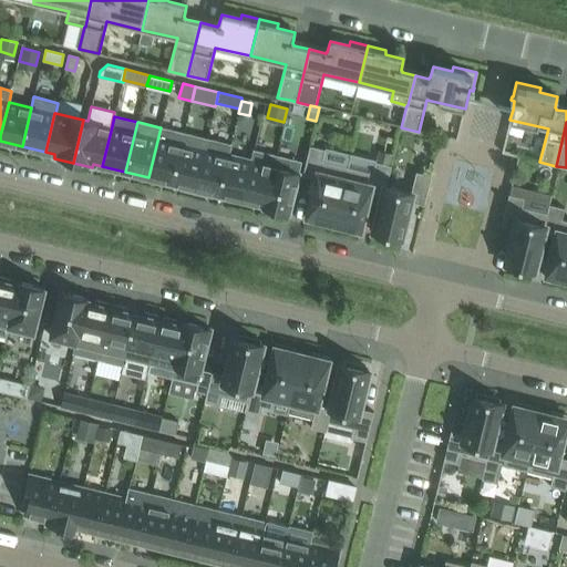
[(161,127),(148,177),(172,183),(184,133),(161,127)]
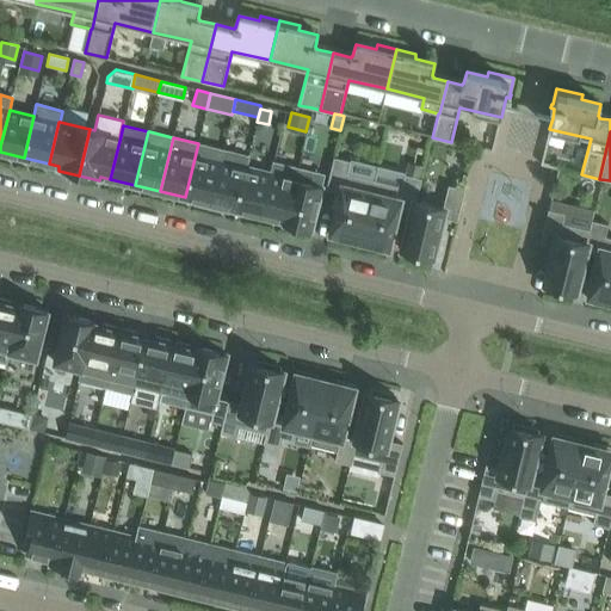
[(198,143),(185,197),(210,203),(223,150),(222,149),(199,144),(198,143)]
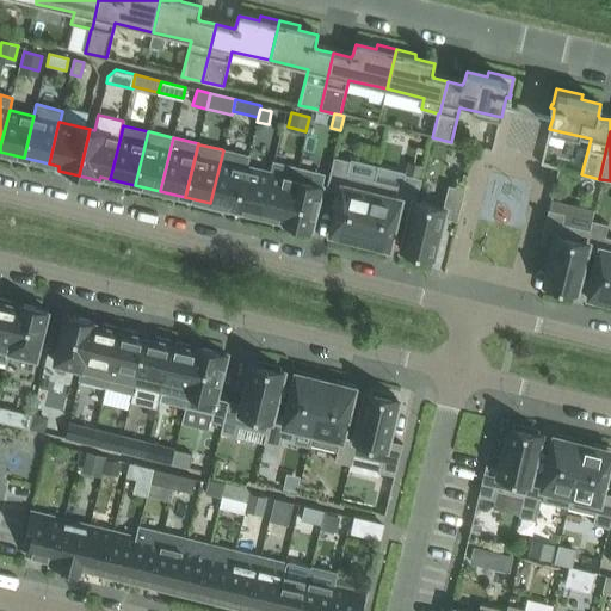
[(223,150),(210,203),(235,210),(246,167),(248,156),(223,150)]
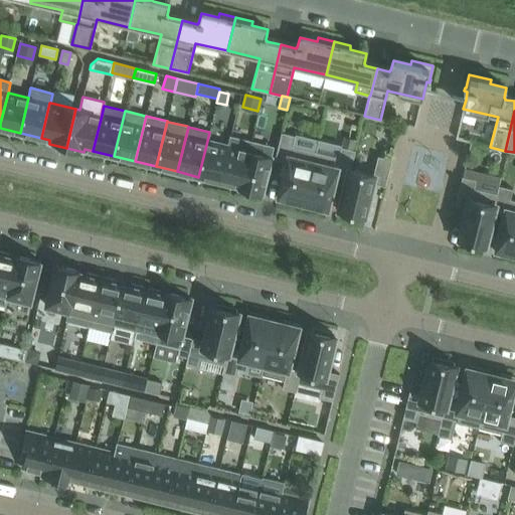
[(298,201),(303,202),(316,152),(293,146),(295,136),(282,133),(275,159),(288,162),(279,199),(297,204),(298,201)]
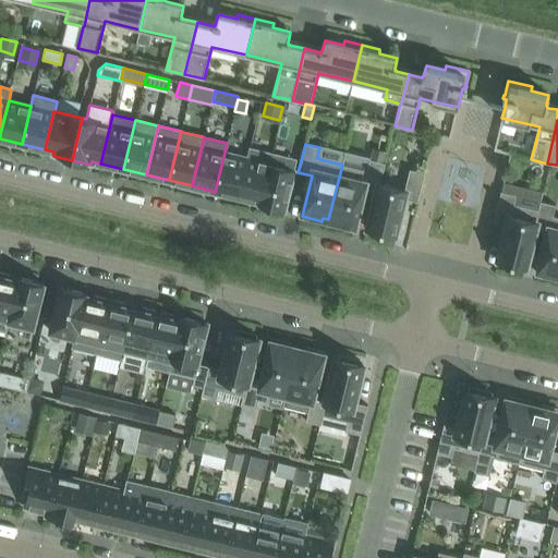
[(247,158),(238,197),(259,203),(259,206),(273,154),(250,148),(247,158)]
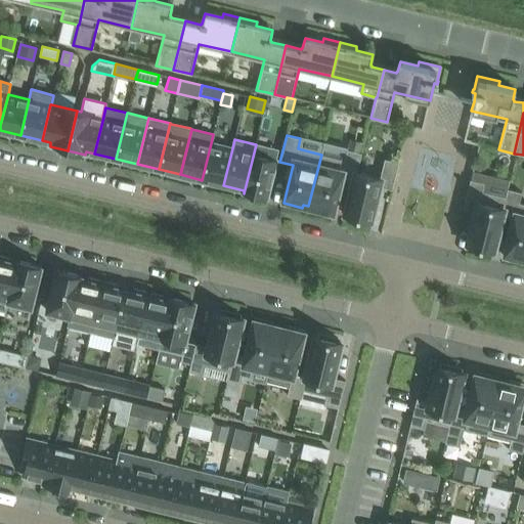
[(211,143),(202,180),(223,185),(232,148),(231,148),(211,143)]
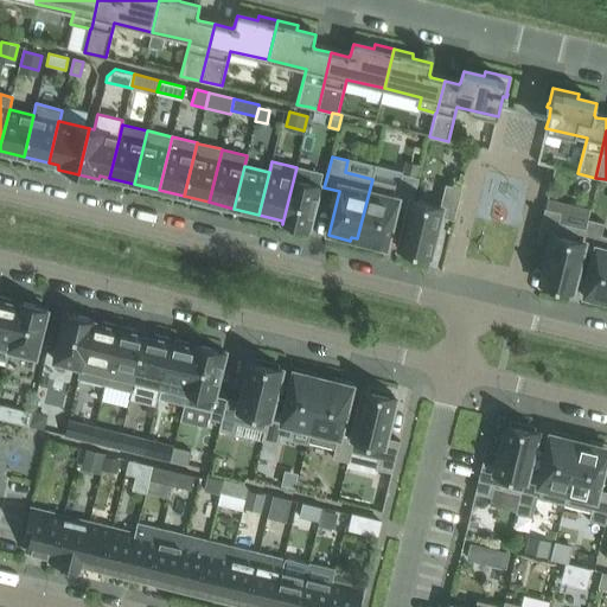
[(296,167),(282,224),(308,230),(323,173),(296,167)]
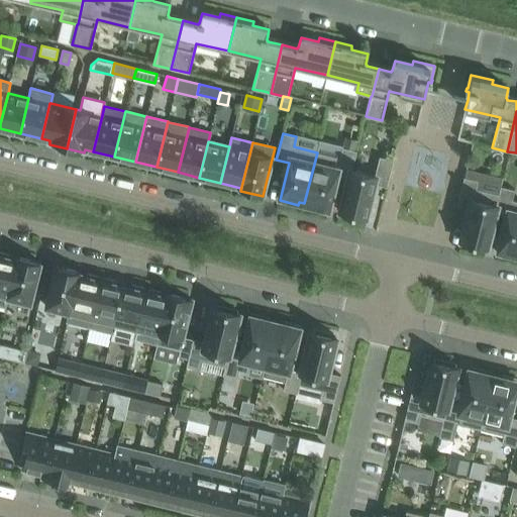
[(340,159),(317,152),(304,203),(310,205),(310,208),(328,212),(337,175),(348,178),(349,178),(356,150),(342,147),(340,159)]
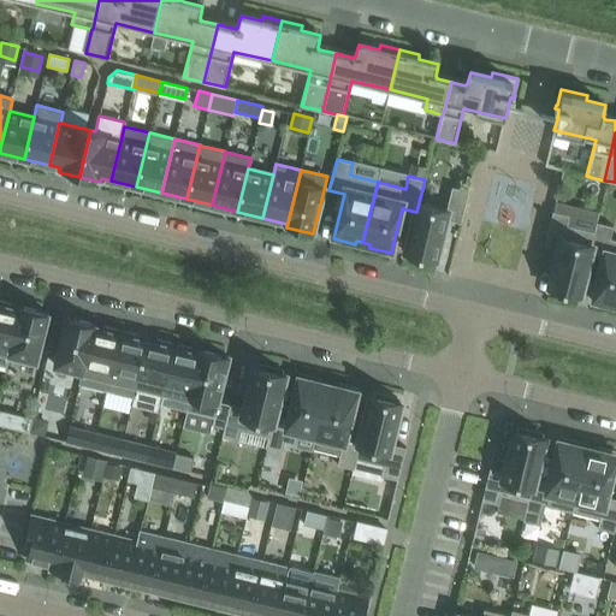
[(445,219),(461,223),(468,190),(452,187),(446,209),(420,203),(425,181),(425,179),(416,212),(415,212),(406,253),(409,254),(409,258),(431,262),(432,259),(436,260),(445,219)]
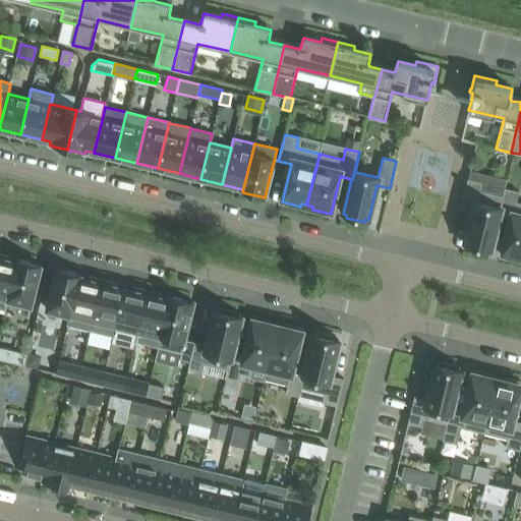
[(467,179),(461,206),(473,209),(465,243),(468,244),(468,245),(467,247),(486,251),(486,248),(490,249),(491,245),(499,215),(503,196),(502,196),(479,190),(481,182),(467,179)]
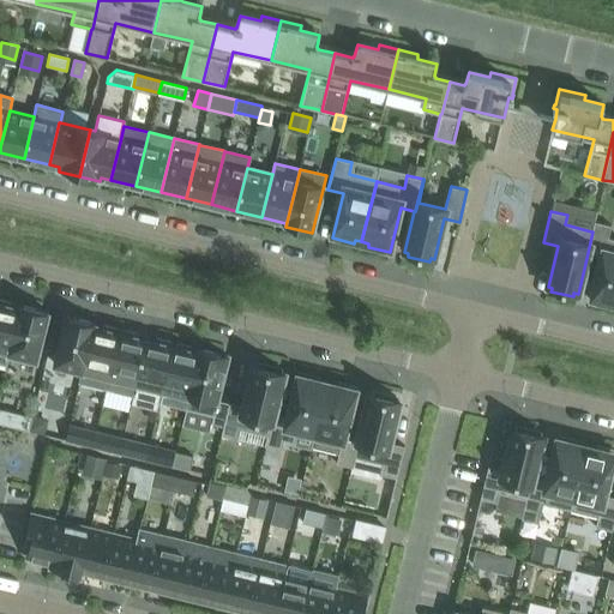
[(594,221),(591,232),(593,232),(588,253),(602,257),(594,289),(591,301),(613,307),(613,302),(613,239),(608,238),(611,226),(594,221)]
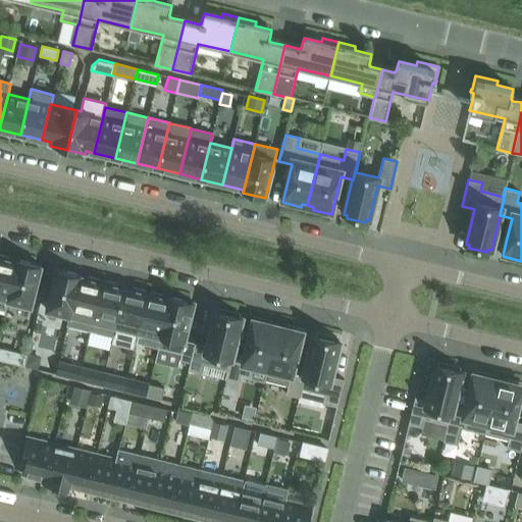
[(0,254),(0,308),(5,310),(8,300),(17,259),(16,259),(15,262),(10,261),(9,257),(0,254)]
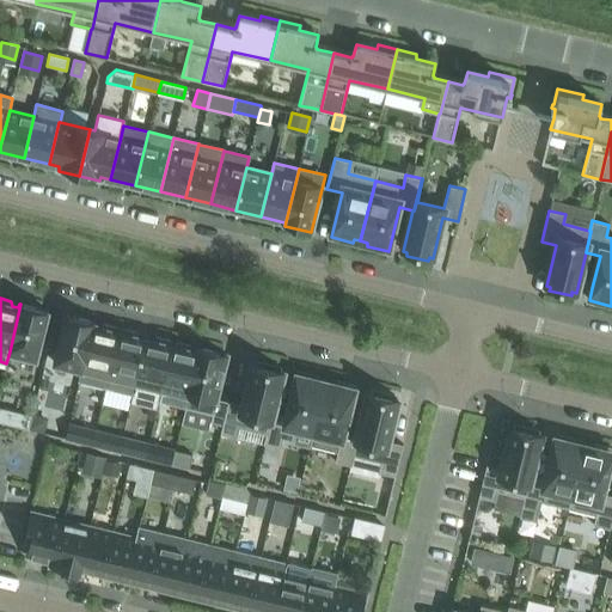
[(20,304),(10,352),(36,359),(48,311),(20,304)]
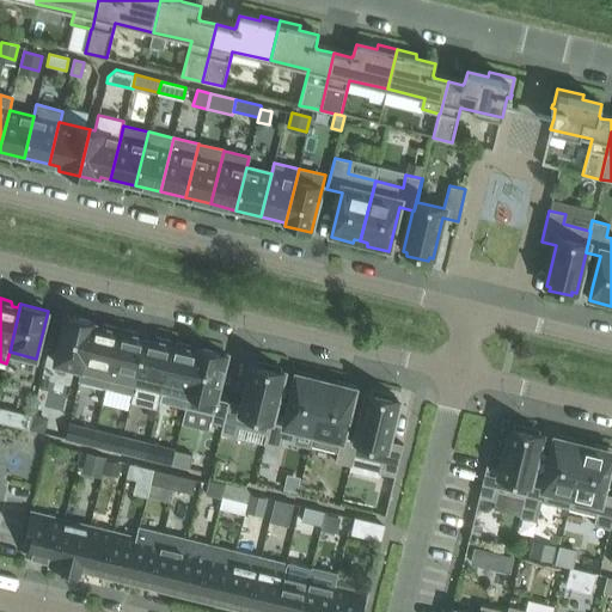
[(66,314),(54,363),(81,369),(83,371),(93,325),(95,322),(66,314)]
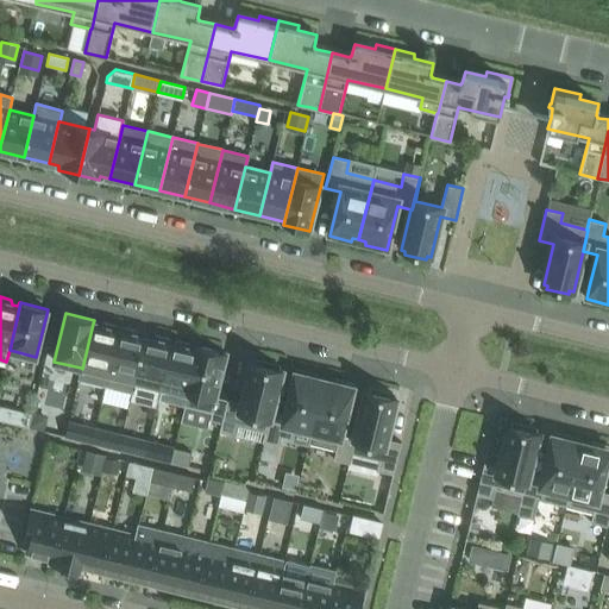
[(100,326),(93,324),(82,369),(81,368),(79,380),(105,385),(120,327),(104,322),(100,326)]
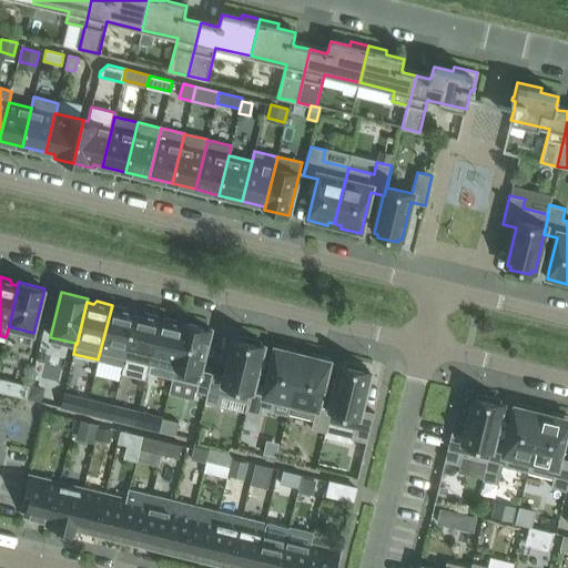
[(127,308),(112,305),(98,359),(123,366),(125,355),(135,314),(128,312),(127,308)]
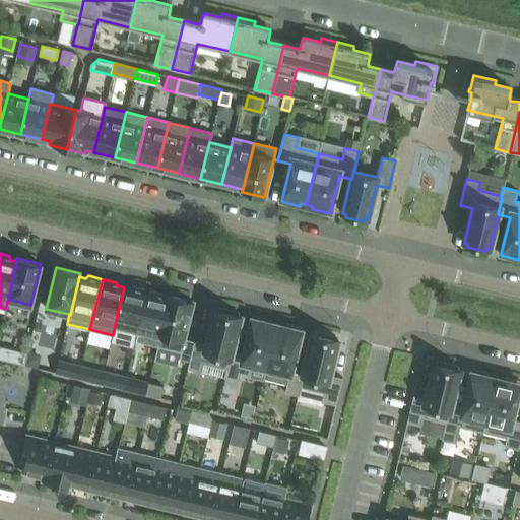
[(115,325),(136,330),(137,331),(147,289),(133,286),(130,289),(124,287),(115,325)]
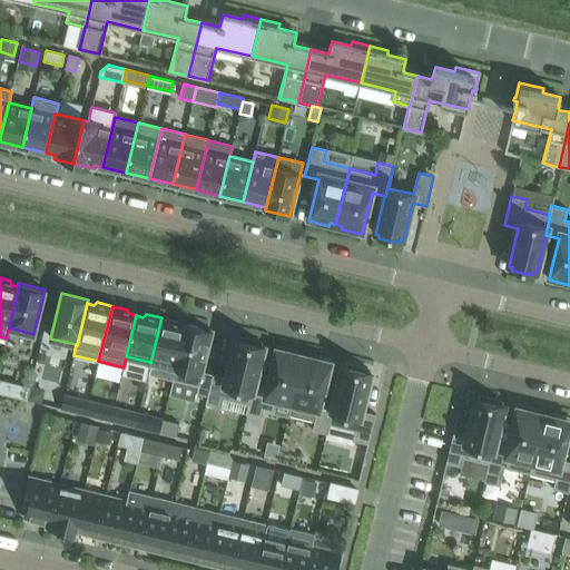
[(147,373),(173,379),(185,327),(178,325),(177,322),(161,317),(150,363),(149,362),(147,373)]
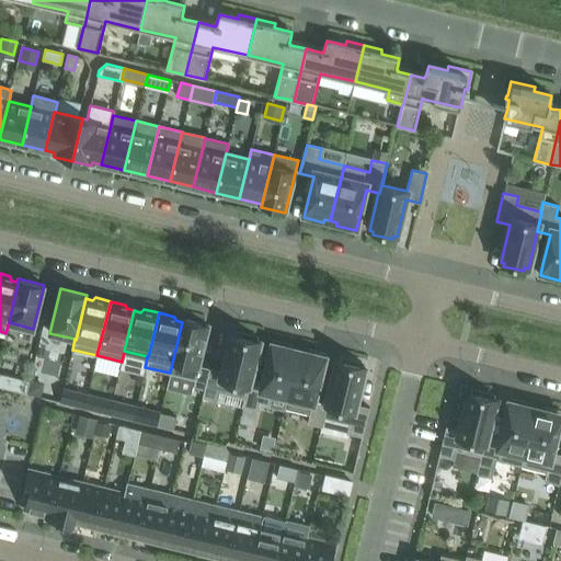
[(182,322),(170,373),(195,379),(208,324),(182,319),(182,322)]
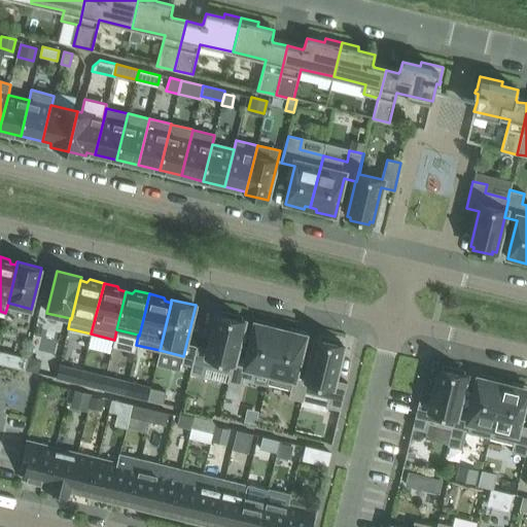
[(206,369),(229,374),(231,375),(235,355),(243,320),(240,319),(241,316),(222,312),(221,315),(218,314),(209,349),(197,346),(189,374),(204,377),(206,369)]
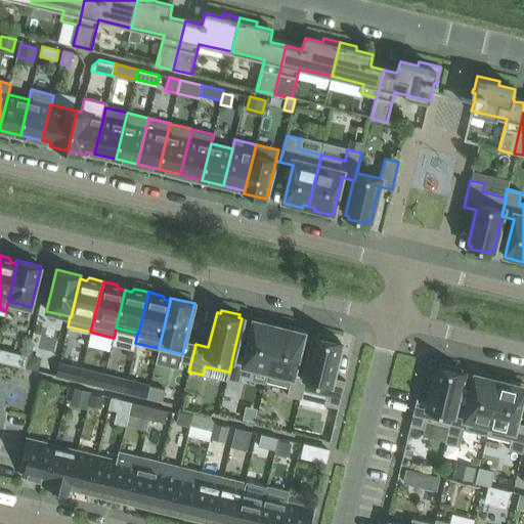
[(246,356),(233,353),(229,373),(227,372),(225,380),(241,384),(243,376),(252,378),(255,366),(268,369),(278,328),(272,325),(273,322),(255,318),(246,356)]
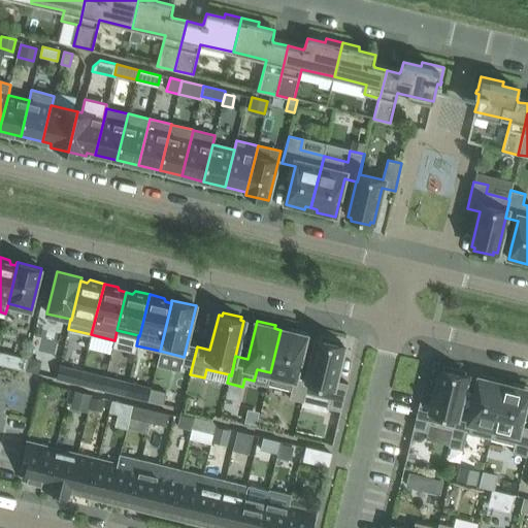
[(270,372),(267,385),(291,391),(289,398),(303,402),(305,393),(304,393),(309,373),(297,371),(306,333),(288,328),(287,331),(281,330),(270,372)]
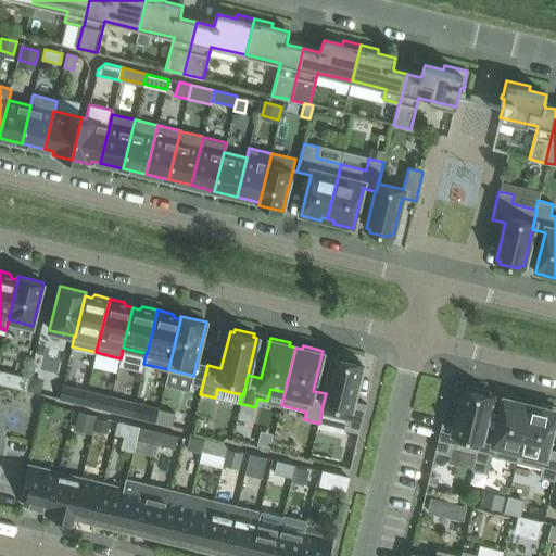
[(344,429),(358,432),(366,404),(353,400),(362,364),(357,363),(358,359),(339,354),(338,357),(335,357),(326,393),(320,414),(321,414),(346,420),(344,429)]
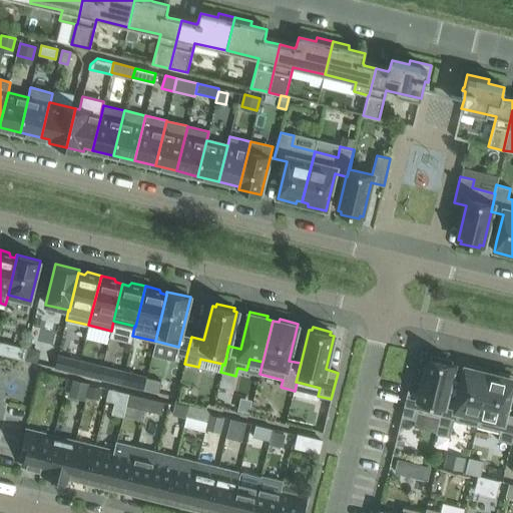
[(0,341),(0,354),(24,360),(24,359),(27,348),(0,341)]
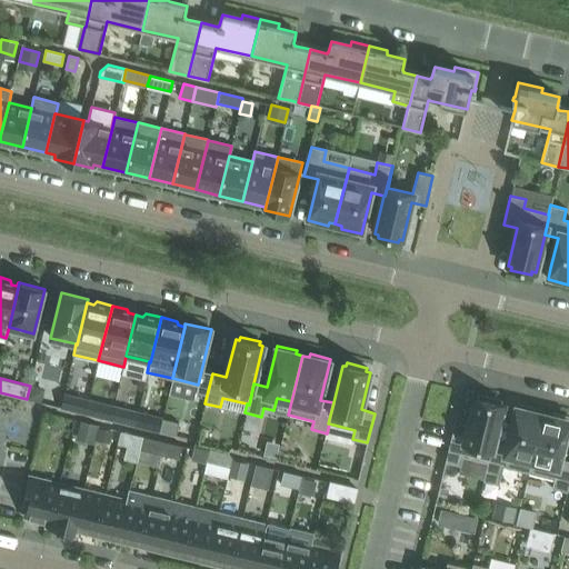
[(30,386),(27,398),(40,401),(42,393),(38,387),(30,386)]
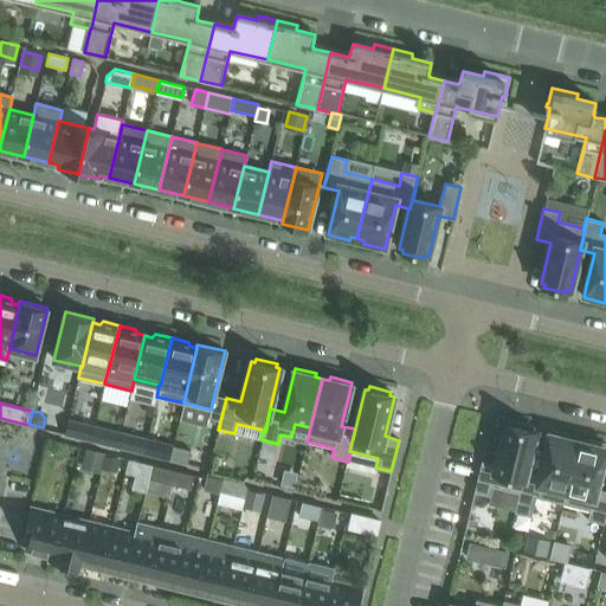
[(76,421),(72,436),(91,440),(95,425),(76,421)]
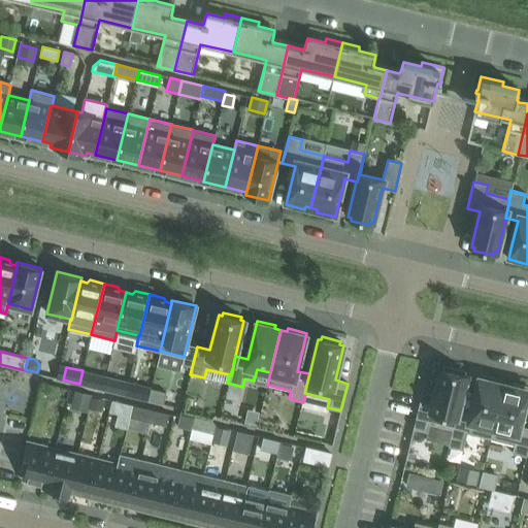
[(420,401),(413,428),(427,432),(429,424),(452,429),(454,430),(458,410),(467,375),(463,374),(464,371),(446,367),(444,370),(441,369),(432,404),(420,401)]
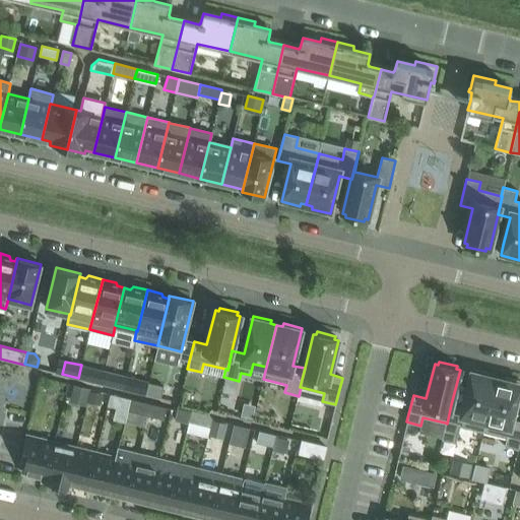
[(81,365),(78,378),(93,382),(96,369),(81,365)]
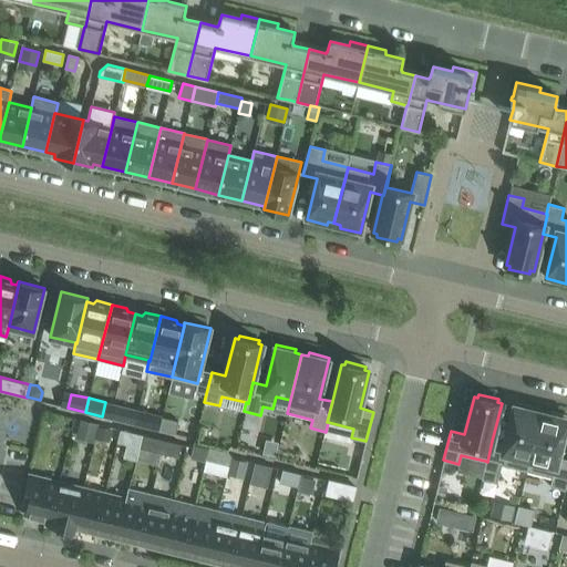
[(502,465),(526,471),(540,413),(534,411),(535,408),(515,403),(505,444),(492,441),(487,462),(485,461),(481,480),(497,483),(502,465)]
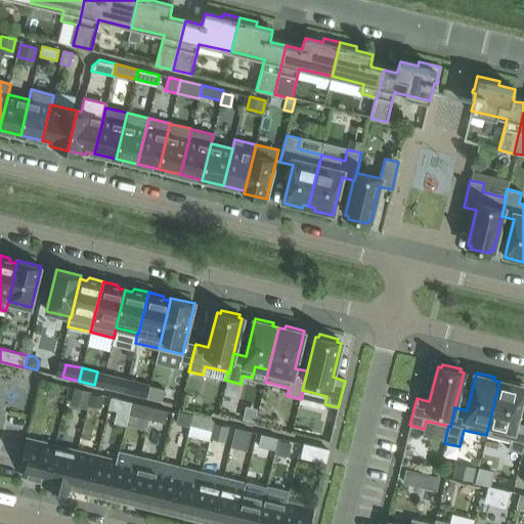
[(112,375),(108,388),(124,392),(127,381),(127,379),(112,375)]
